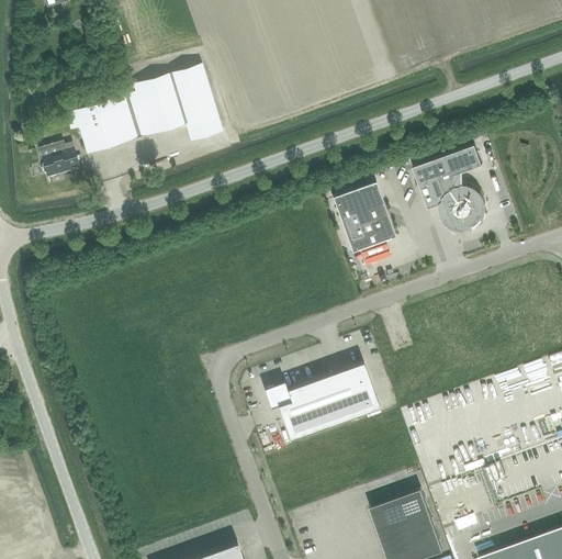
[(222,132),(217,115),(202,65),(133,85),(135,92),(74,112),(87,155),(186,125),(190,142),(222,132)]
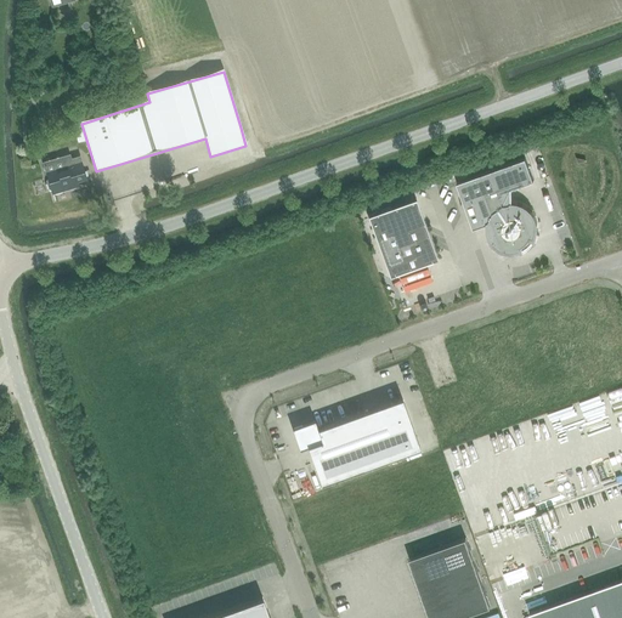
[(37,146),(34,154),(43,158),(46,149),(37,146)]
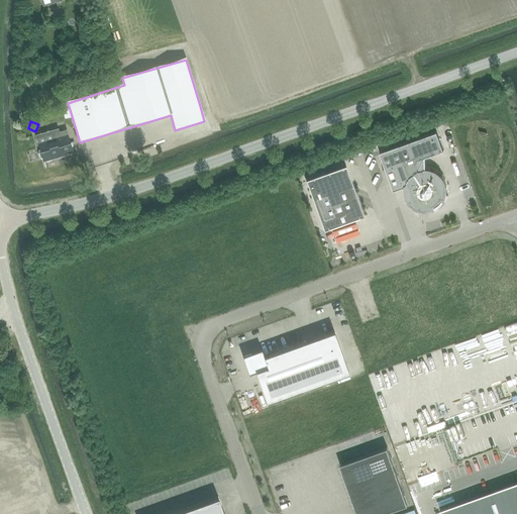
[(52,158),(72,151),(68,136),(62,138),(60,131),(35,138),(40,152),(38,156),(40,161),(42,161),(43,164),(53,162),(52,158)]
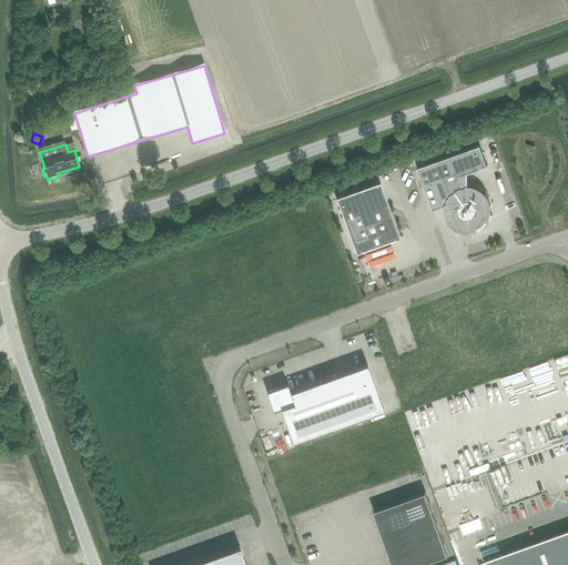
[(479,148),(417,170),(432,212),(445,208),(448,218),(446,219),(448,223),(452,228),(456,230),(460,232),(465,233),(469,233),(474,232),(475,232),(475,234),(478,233),(476,229),(478,226),(482,224),(484,222),(488,224),(489,221),(487,221),(488,219),(489,215),(489,211),(489,207),(487,201),(485,198),(482,194),(477,191),(473,190),(467,189),(467,175),(487,169),(479,148)]
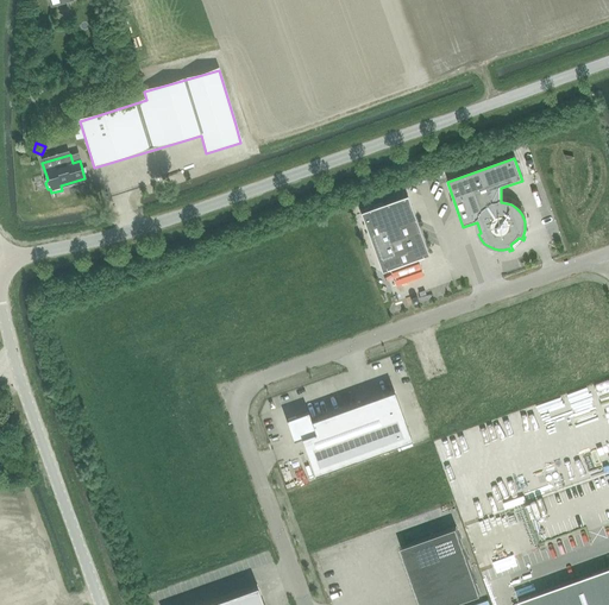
[(406,197),(359,213),(382,275),(428,259),(406,197)]
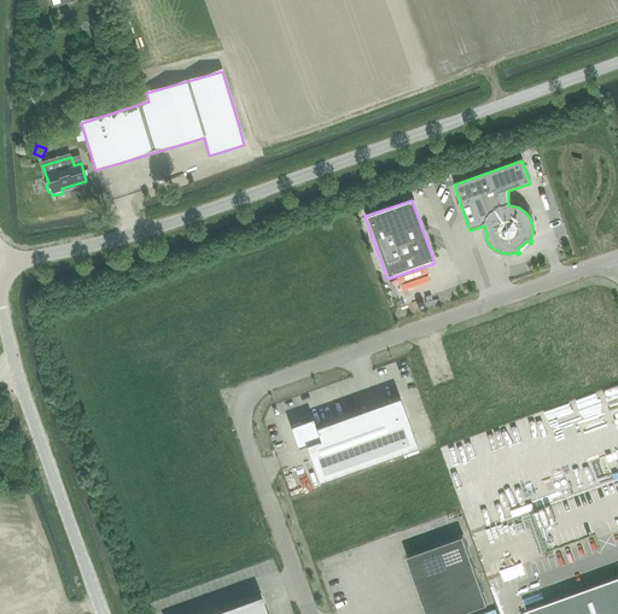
[(301,428),(291,432),(297,449),(305,446),(319,483),(417,448),(398,398),(316,428),(313,420),(299,425),(301,428)]
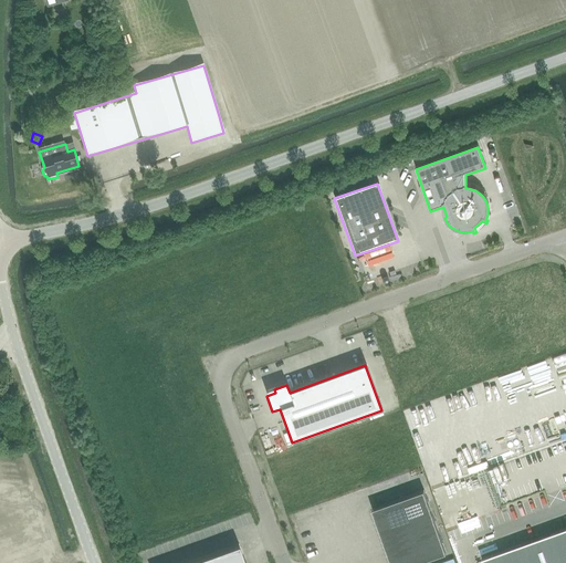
[(423,493),(373,512),(390,562),(425,562),(446,555),(423,493)]
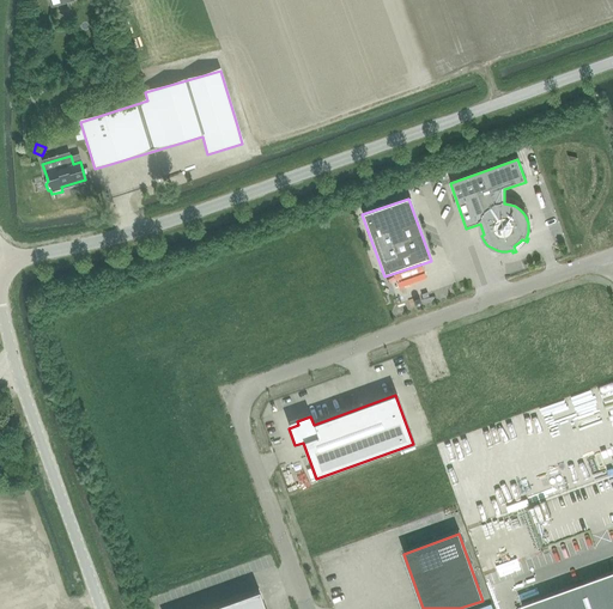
[(612,608),(612,573),(521,607),(521,608),(612,608)]
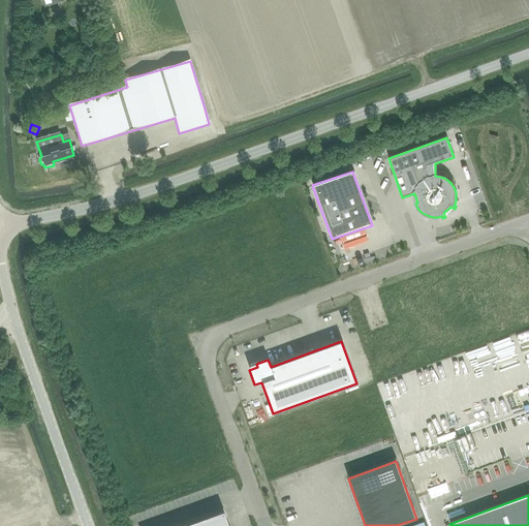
[(227,525),(222,512),(180,525),(227,525)]
